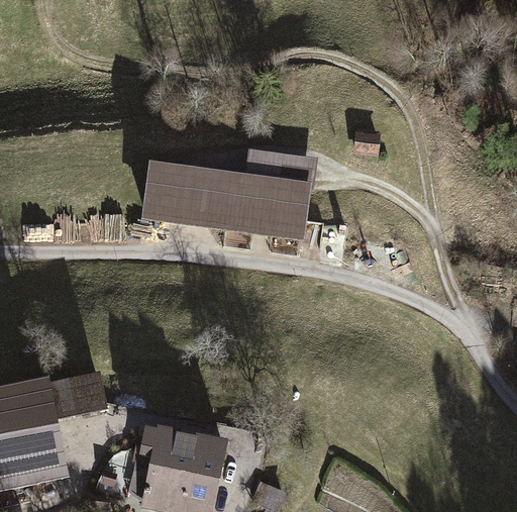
[(381,130),(356,128),(354,150),(379,152),(381,130)]
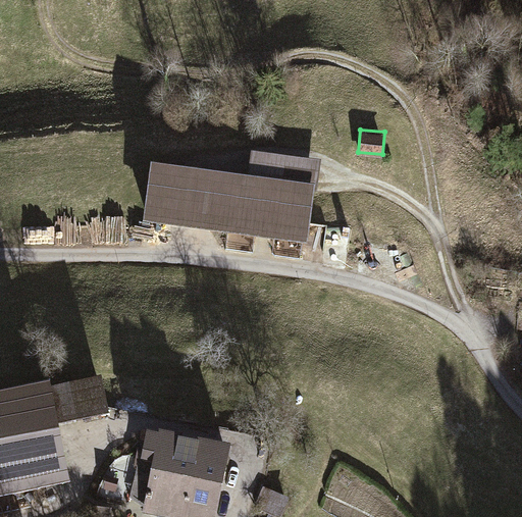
[(251,148),(247,174),(315,185),(319,157),(251,148)]
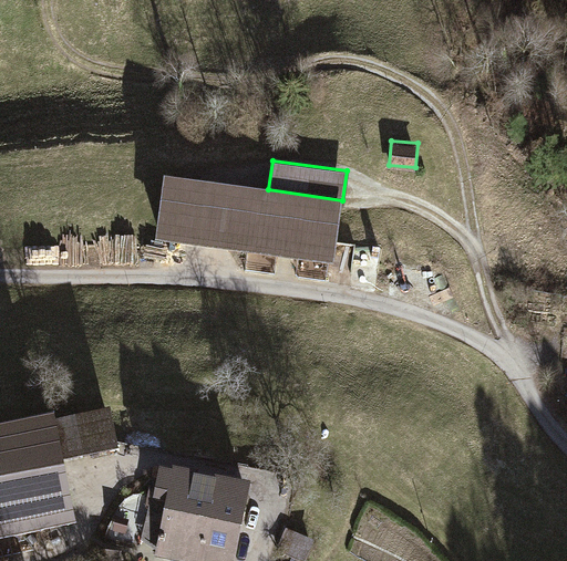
[(268,189),(164,175),(155,237),(333,262),(342,200),(268,189)]
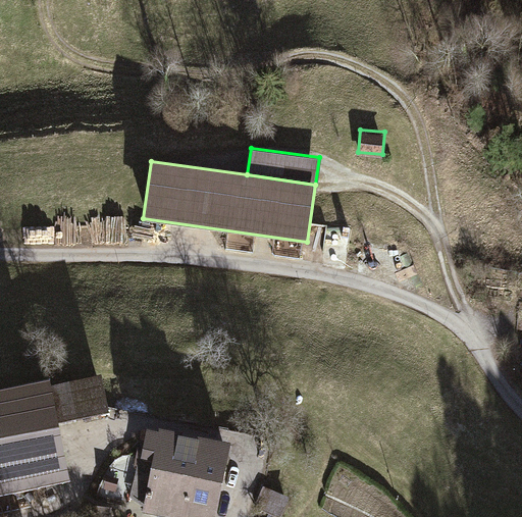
[(48,378),(0,389),(0,494),(68,479),(56,420),(108,409),(101,374),(49,384),(48,378)]
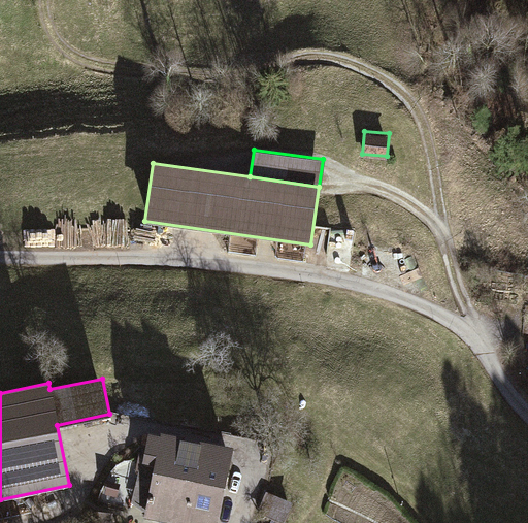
[(217,522),(232,450),(159,435),(143,518),(171,522),(217,522)]
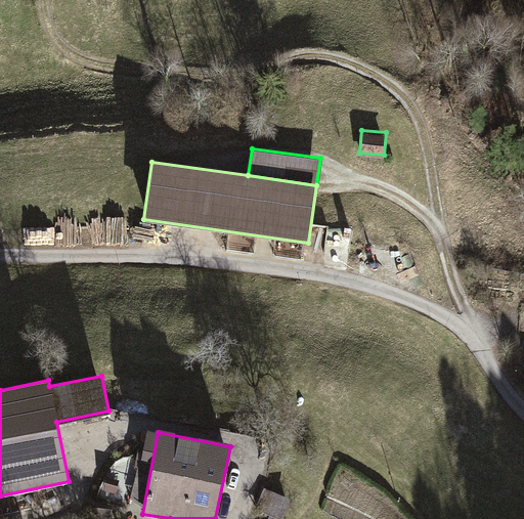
[(291,496),(265,485),(255,506),(280,517),(291,496)]
